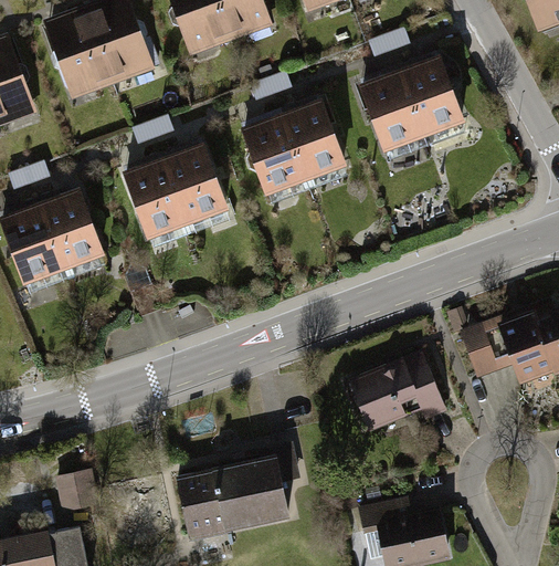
[(122,0),(102,0),(80,9),(109,86),(149,72),(122,0)]
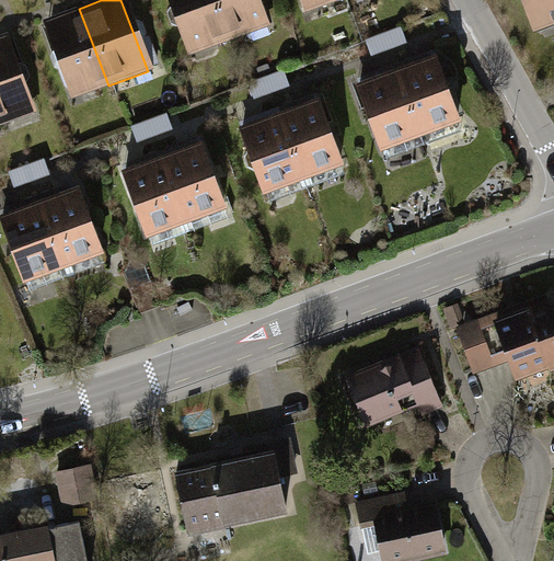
[(209,0),(165,0),(186,56),(226,41),(209,0)]
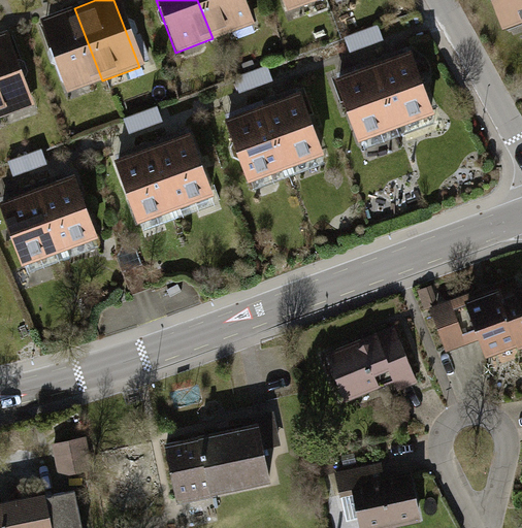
[(239,0),(197,0),(213,38),(250,25),(239,0)]
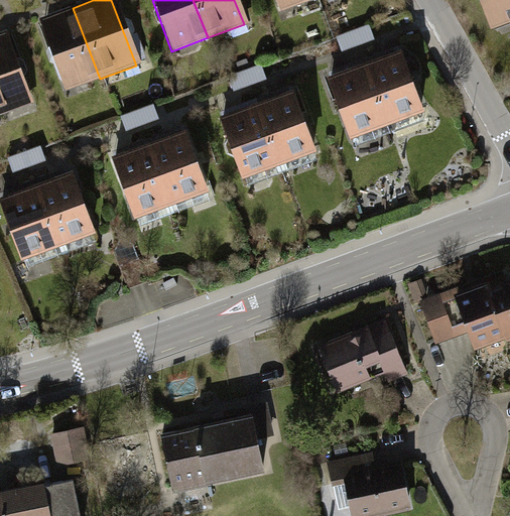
[(273,0),(278,12),(310,0),(273,0)]
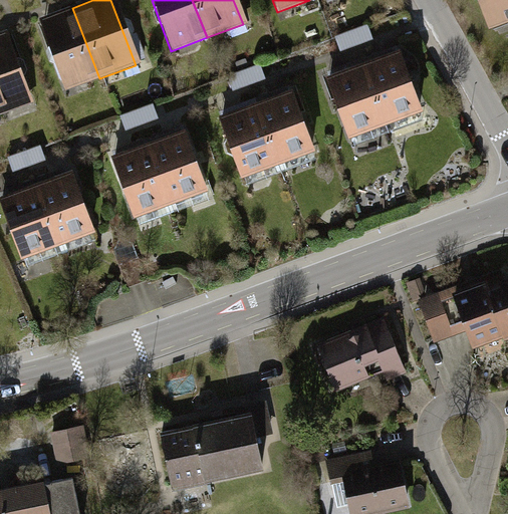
[(507,0),(476,0),(487,28),(507,19),(507,0)]
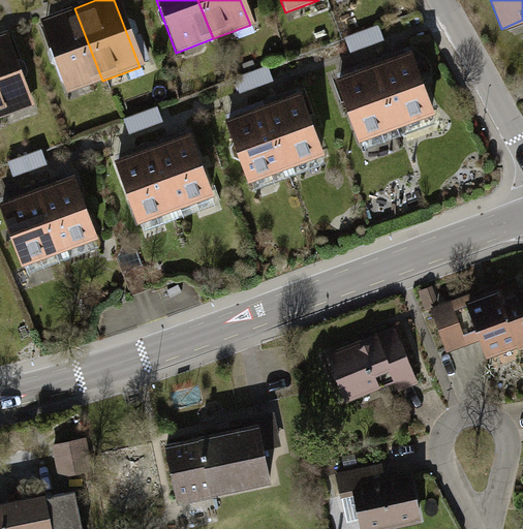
[(74,8),(38,22),(65,95),(102,81),(74,8)]
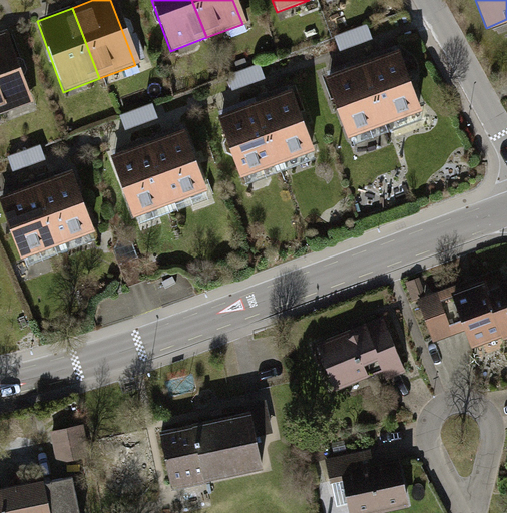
[(363,28),(330,40),(334,51),(367,40),(363,28)]
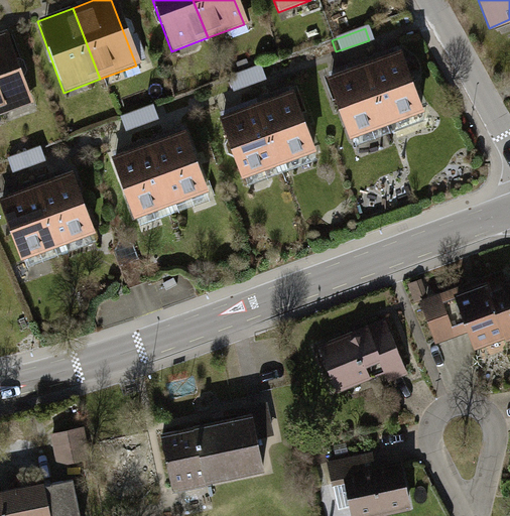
[(2,34),(0,35),(0,116),(28,105),(2,34)]
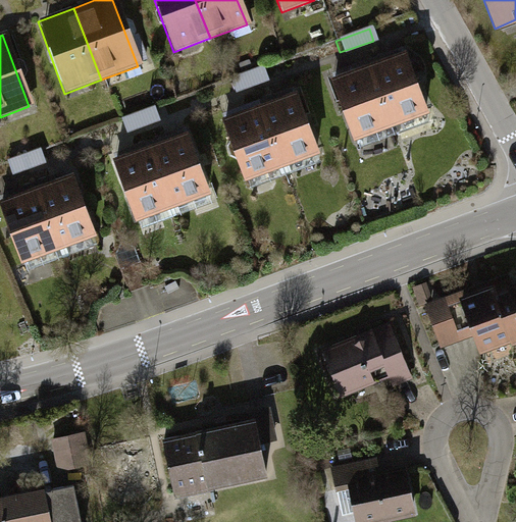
[(408,47),(330,73),(353,140),(431,113),(408,47)]
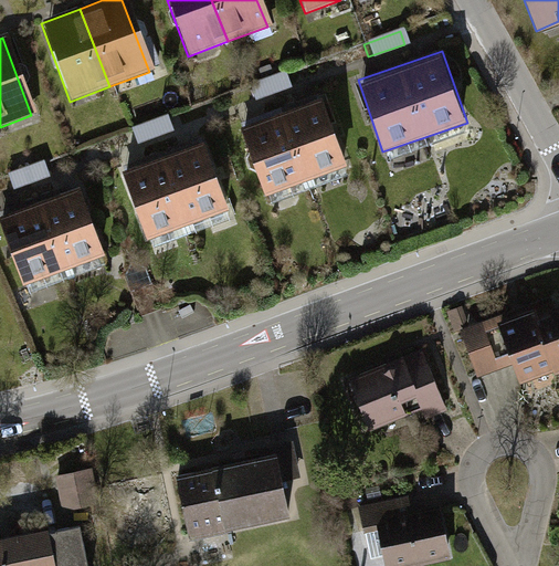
[(281,74),(244,86),(249,100),(285,86),(281,74)]
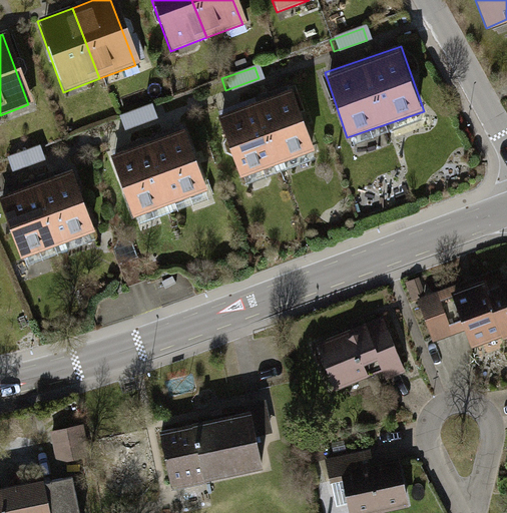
[(293,86),(215,112),(238,178),(315,151),(293,86)]
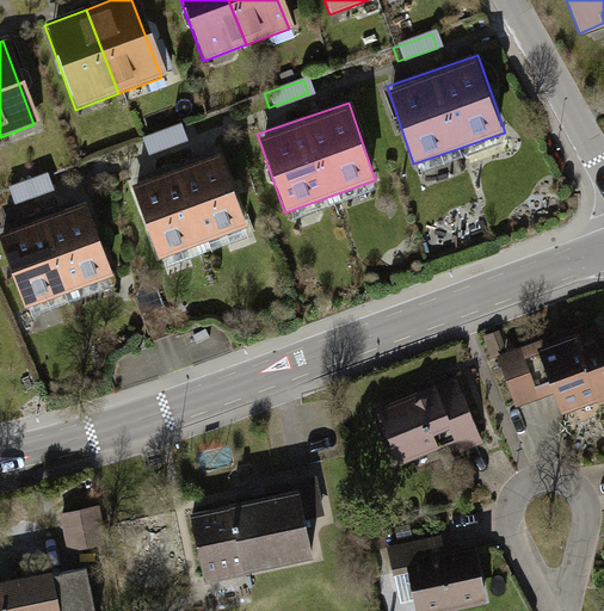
[(176,127),(136,140),(141,154),(180,140),(176,127)]
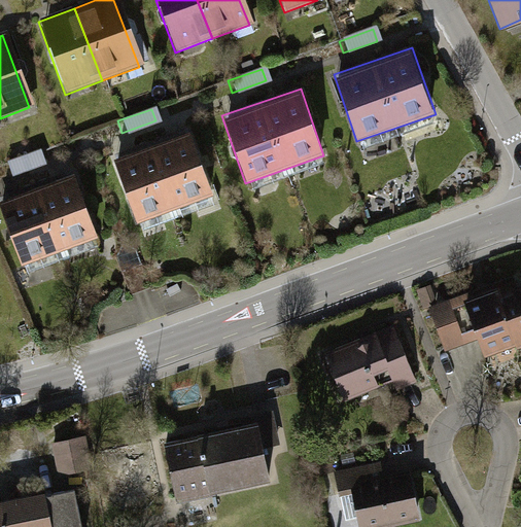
[(192,129),(112,155),(136,223),(214,196),(192,129)]
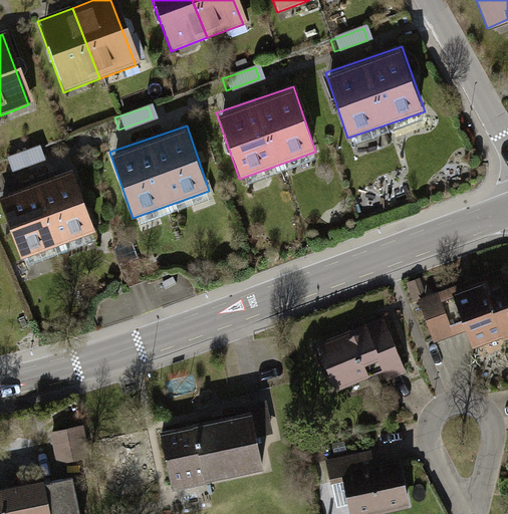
[(38,149),(5,160),(9,172),(42,160),(38,149)]
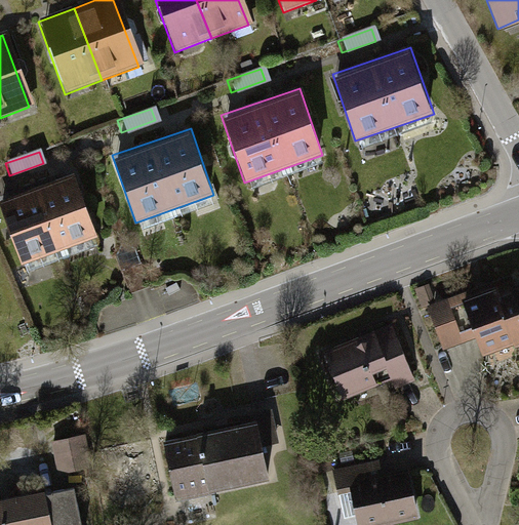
[(77,169),(0,196),(0,199),(23,264),(101,236),(77,169)]
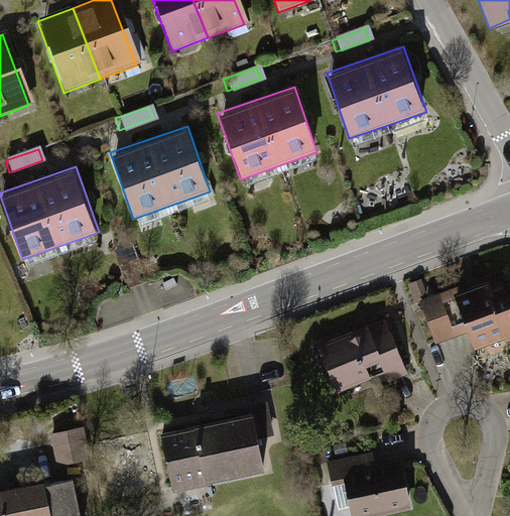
[(466,331),(470,344),(509,331),(509,269),(461,286),(460,283),(426,293),(420,277),(405,282),(411,302),(419,299),(432,342),(466,331)]
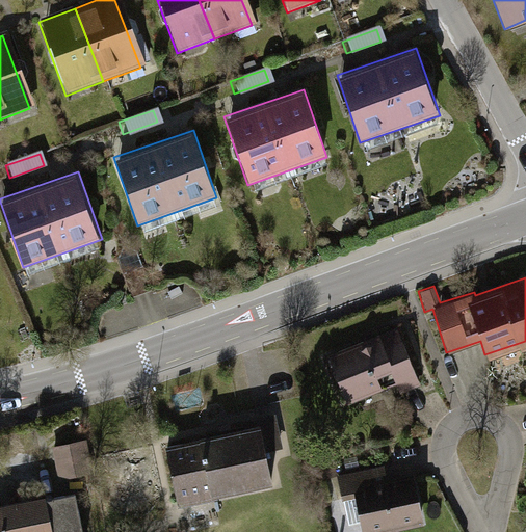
[(396,326),(324,354),(343,402),(396,381),(400,392),(419,384),(396,326)]
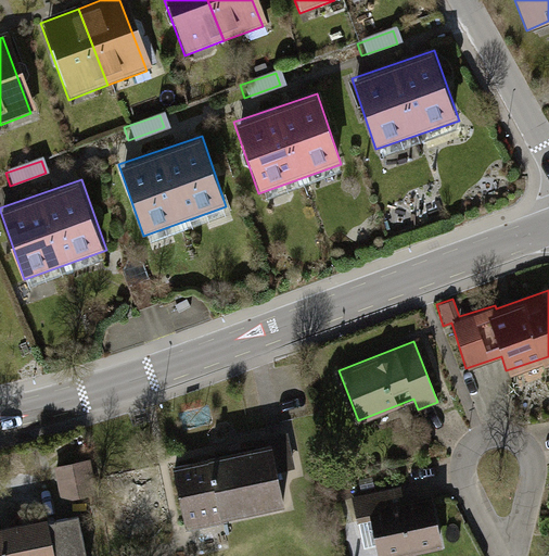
[(168,467),(181,530),(290,507),(281,462),(293,459),(288,432),(218,446),(220,456),(168,467)]
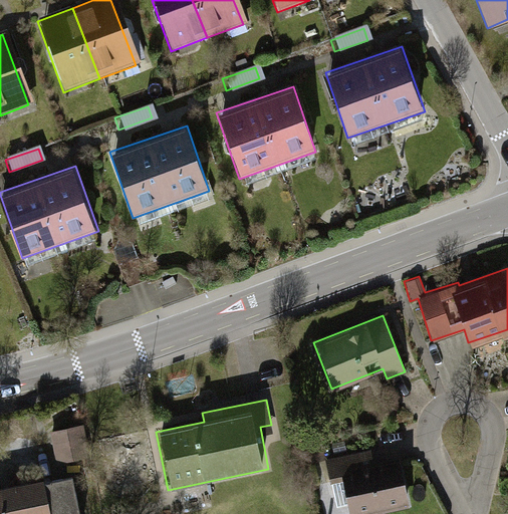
[(80,424),(48,431),(54,457),(86,450),(80,424)]
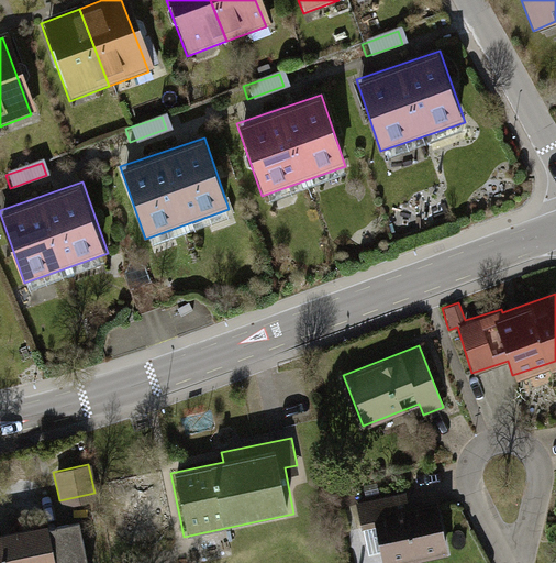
[(411,562),(449,554),(436,500),(409,507),(404,489),(349,503),(363,558),(380,553),(382,562),(411,562)]
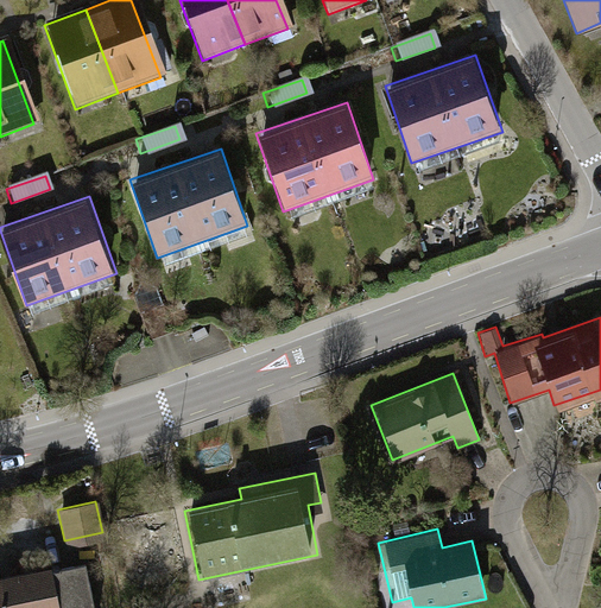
[(0,607),(97,607),(89,563),(56,569),(55,563),(0,574),(0,607)]
